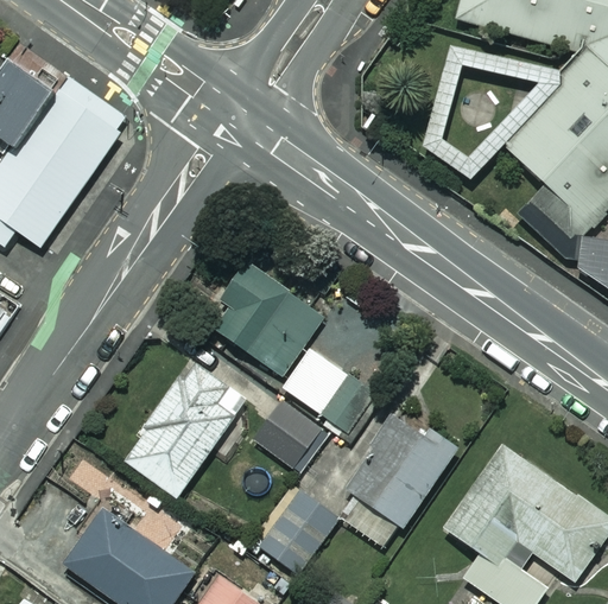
[(536,179),(507,209),(557,255),(607,267),(607,0),(454,0),(451,12),(575,46),(562,58),(553,67),(555,81),(495,141),(536,179)]
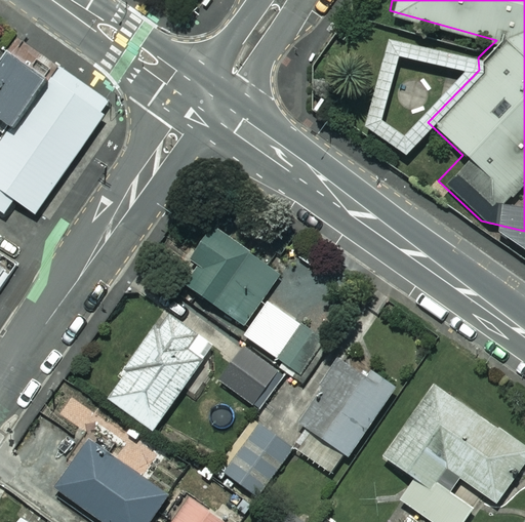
[(0,122),(9,129),(0,142),(0,211),(3,213),(13,199),(34,213),(112,104),(59,67),(46,84),(3,53),(0,56),(0,122)]
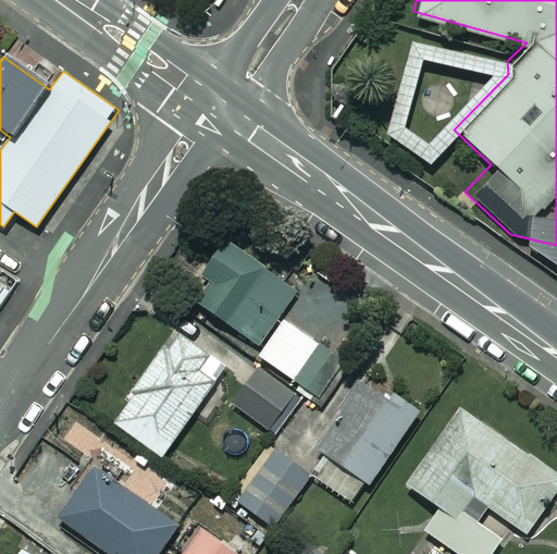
[(297,291),(222,238),(195,277),(206,284),(194,300),(259,346),(297,291)]
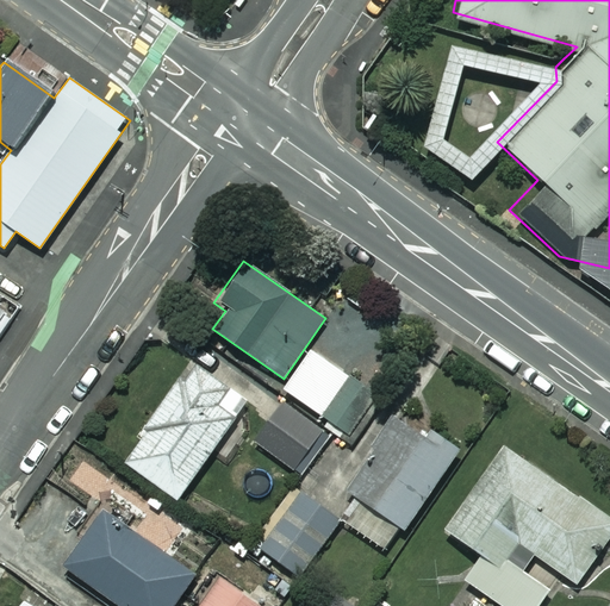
[(383,398),(311,349),(284,389),(355,438),(383,398)]
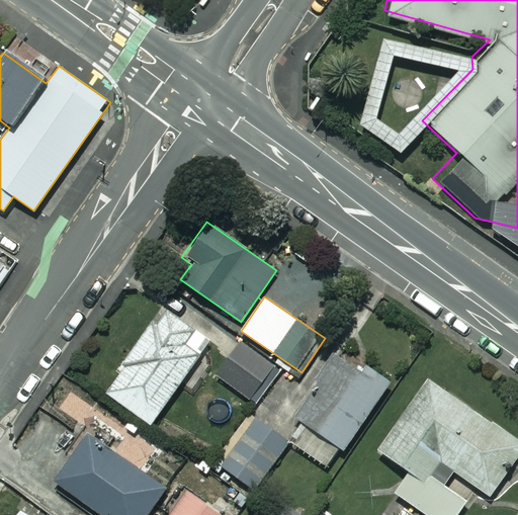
[(157,324),(152,320),(119,366),(123,369),(106,394),(151,424),(208,340),(166,311),(157,324)]
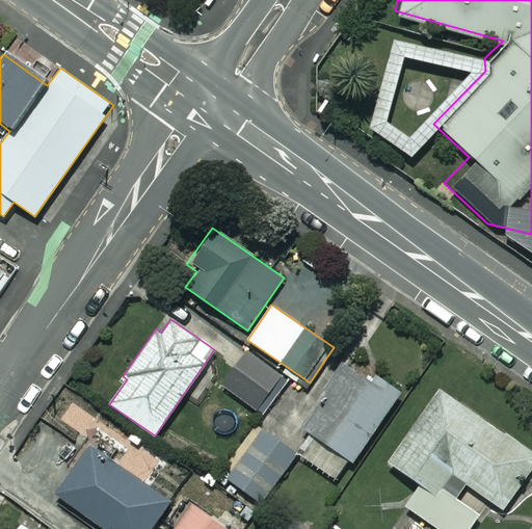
[(280,375),(245,350),(220,386),(255,410),(280,375)]
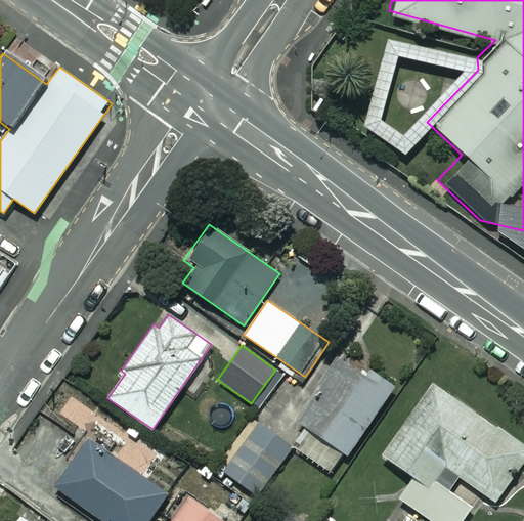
[(298,424),(303,427),(296,437),(301,440),(295,448),(334,474),(392,387),(344,354),(298,424)]
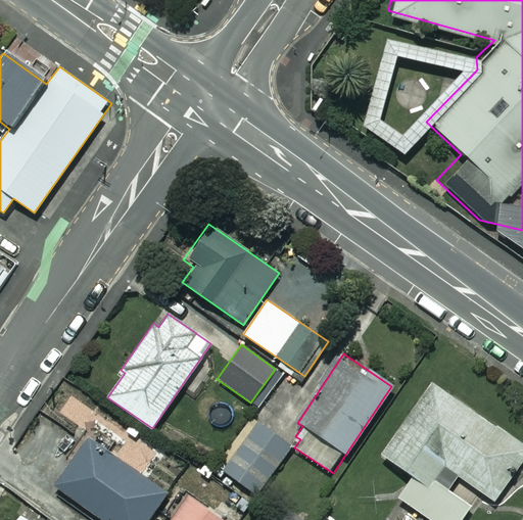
[(522,458),(522,441),(430,381),(381,456),(411,476),(396,498),(430,519),(465,519),(474,507),(448,489),(458,476),(495,501),(522,458)]
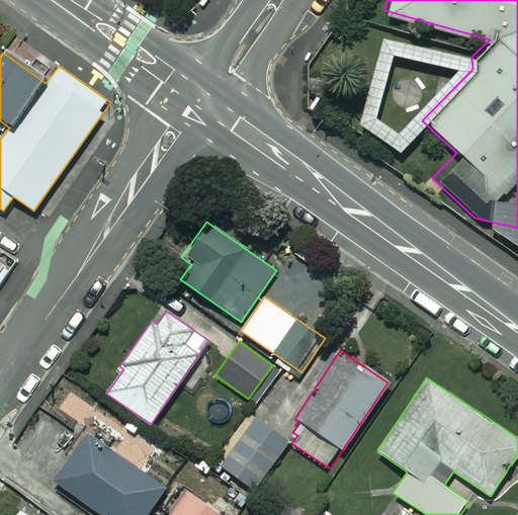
[(288,442),(257,418),(222,464),(253,489),(288,442)]
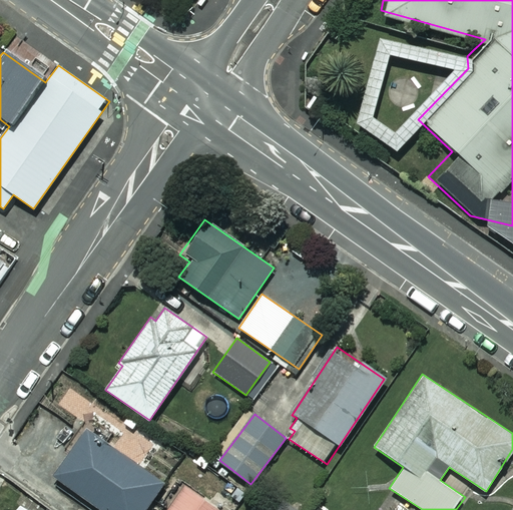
[(142,509),(162,482),(86,429),(53,476),(101,509),(142,509)]
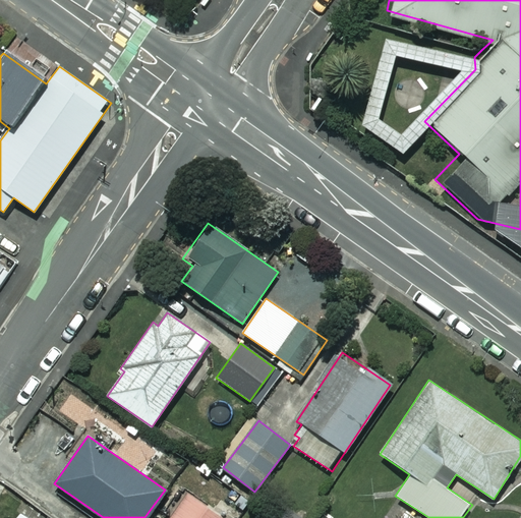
[(224,517),(184,490),(164,517),(224,517)]
